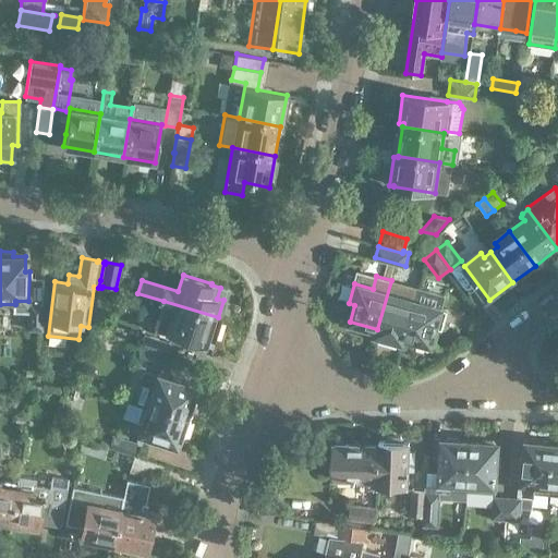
[(377,329),(376,335),(403,342),(404,337),(419,288),(391,280),(377,329)]
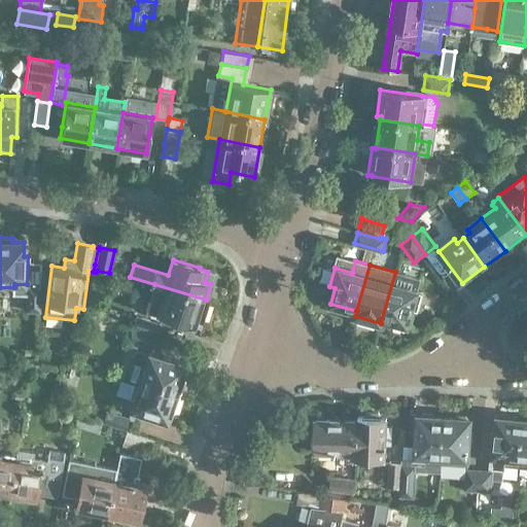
[(421,279),(395,272),(382,318),(409,325),(413,310),(417,311),(422,292),(418,291),(421,279)]
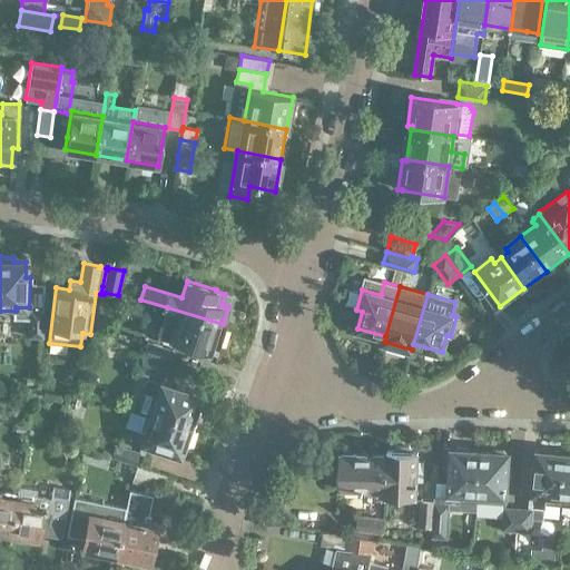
[(167,307),(140,300),(140,301),(157,306),(157,308),(173,314),(168,326),(164,324),(159,337),(207,353),(209,346),(217,349),(225,325),(223,324),(167,307)]
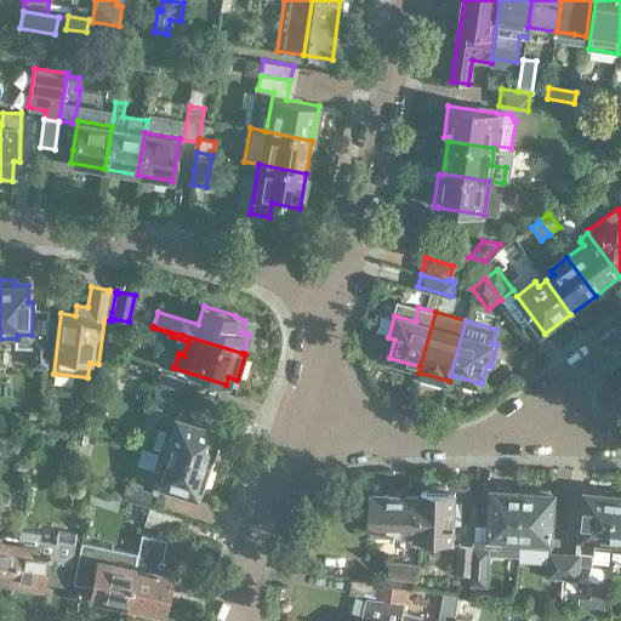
[(33,340),(32,366),(46,368),(46,340),(33,340)]
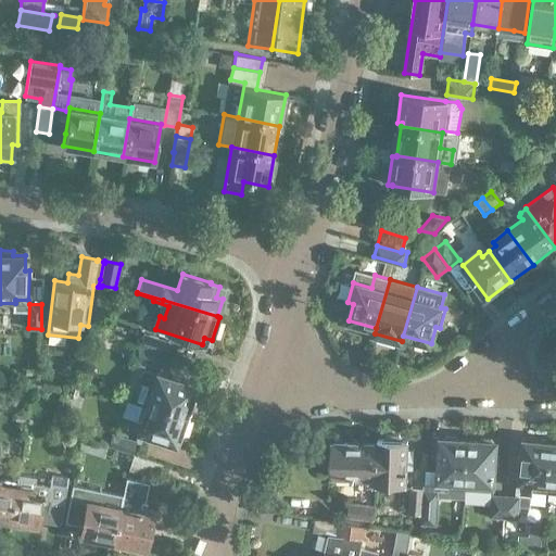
[(143,333),(139,346),(164,354),(167,341),(143,333)]
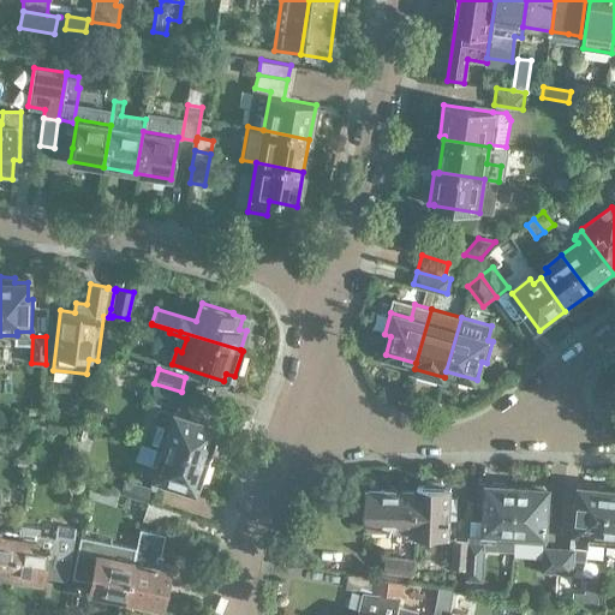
[(181,392),(154,383),(150,395),(177,405),(181,392)]
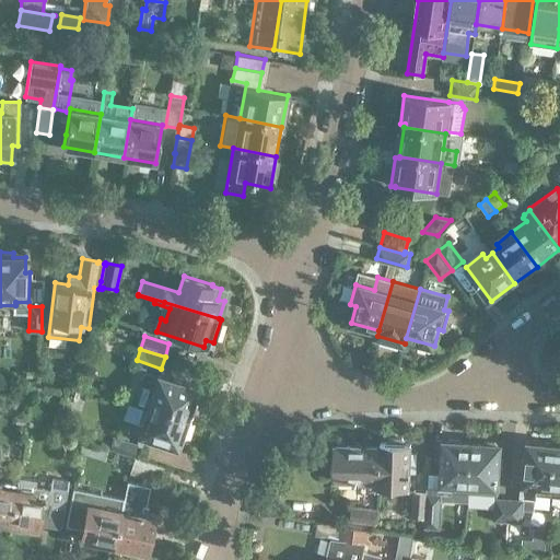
[(137,403),(148,407),(189,420),(195,403),(191,400),(195,388),(147,373),(141,375),(140,382),(141,386),(137,403)]
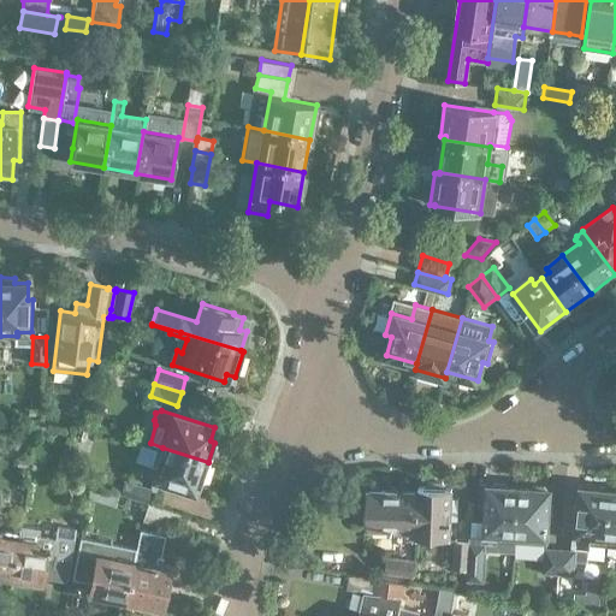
[(208,462),(163,448),(152,478),(194,492),(197,480),(202,481),(208,462)]
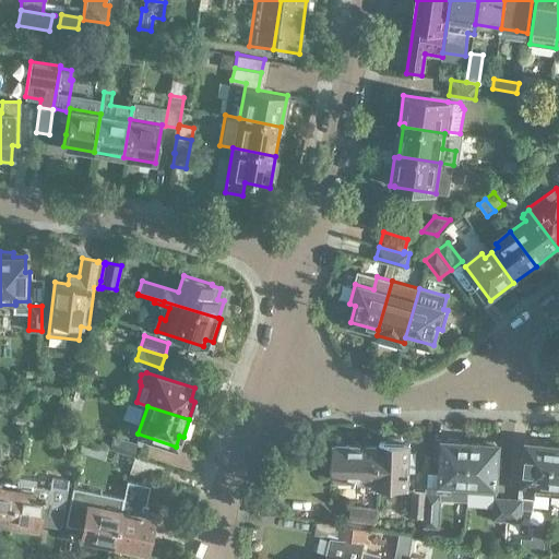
[(137,443),(111,435),(108,448),(132,455),(137,443)]
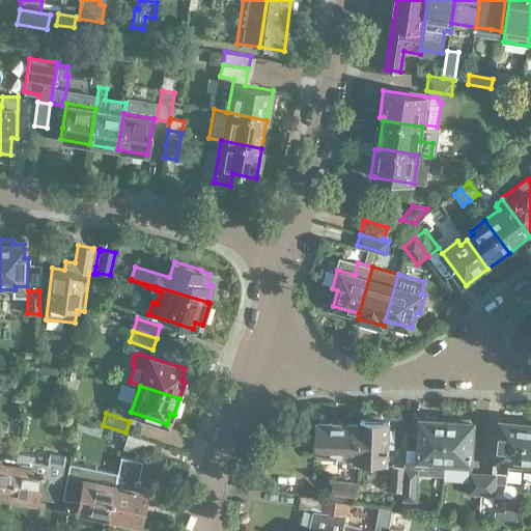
[(360,424),(359,460),(359,465),(387,466),(388,448),(394,448),(394,434),(389,434),(389,421),(385,420),(381,415),(369,415),(366,420),(360,420),(360,424)]
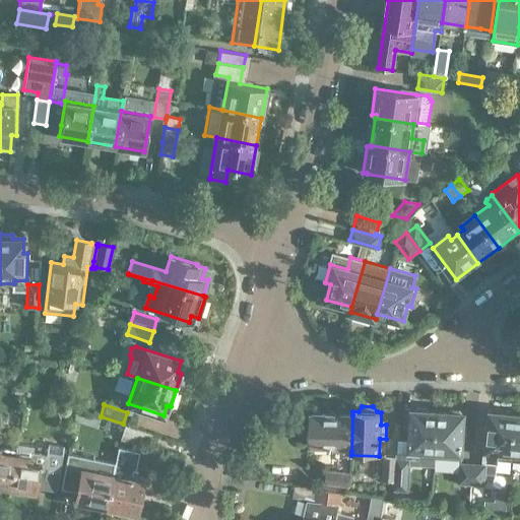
[(397,456),(395,481),(394,491),(409,492),(410,469),(413,469),(419,464),(420,456),(436,457),(439,412),(412,410),(412,421),(409,421),(408,437),(410,437),(409,454),(397,454),(397,456)]
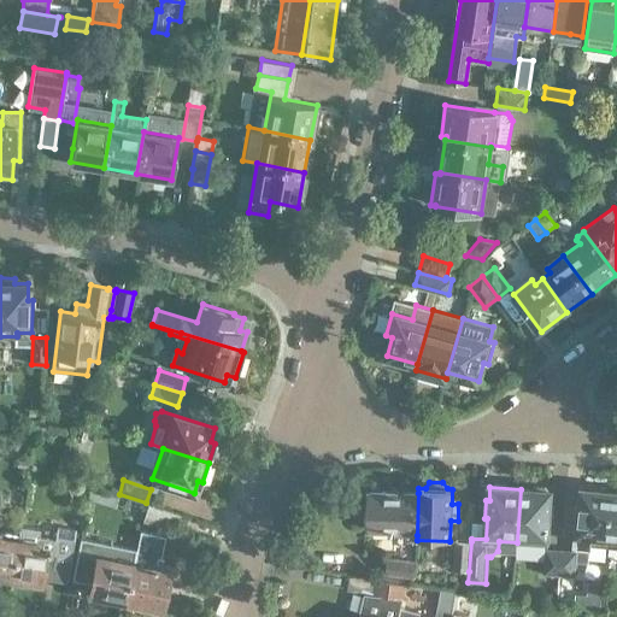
[(521,489),(517,542),(548,545),(550,523),(552,523),(553,505),(551,505),(552,491),(521,489)]
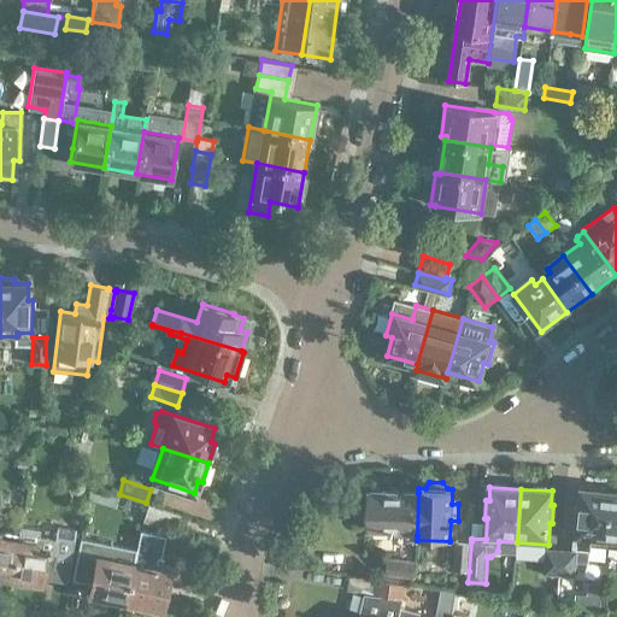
[(562,552),(560,575),(575,576),(576,562),(588,562),(589,545),(609,546),(615,493),(582,489),(581,504),(579,504),(576,522),(579,522),(576,553),(562,552)]
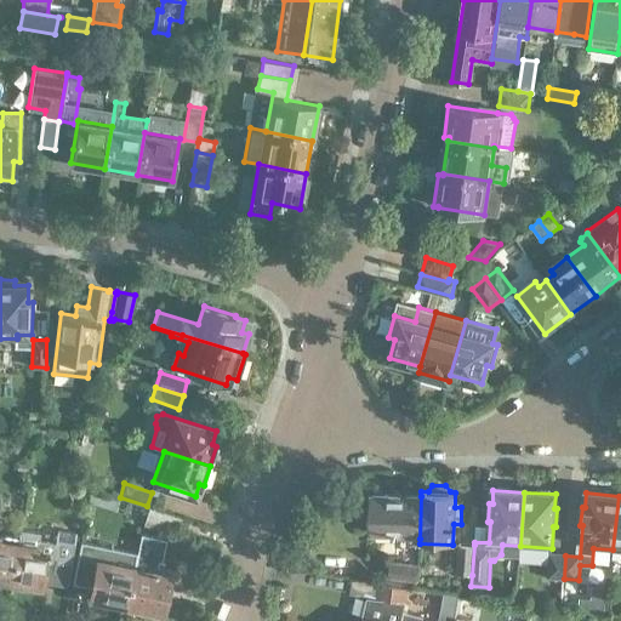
[(365,525),(370,529),(370,533),(394,533),(394,539),(420,539),(421,496),(371,494),(371,512),(366,514),(365,525)]
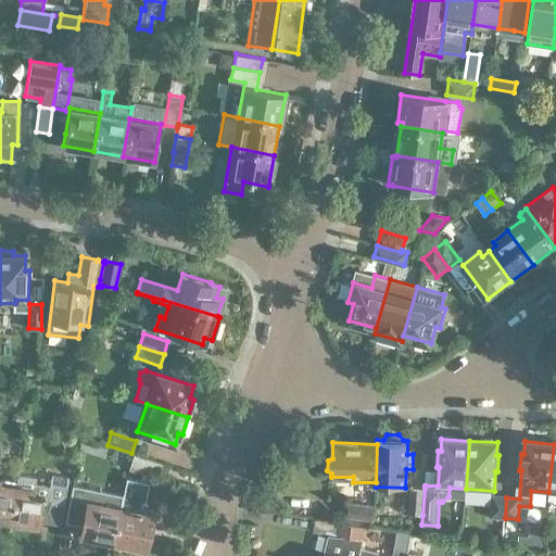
[(134,455),(129,468),(158,478),(162,464),(134,455)]
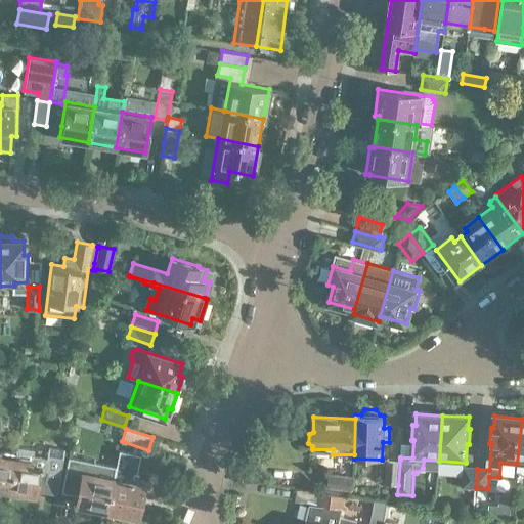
[(15,453),(10,491),(36,495),(37,488),(55,490),(62,450),(48,447),(47,455),(46,459),(33,455),(34,449),(16,447),(15,453)]
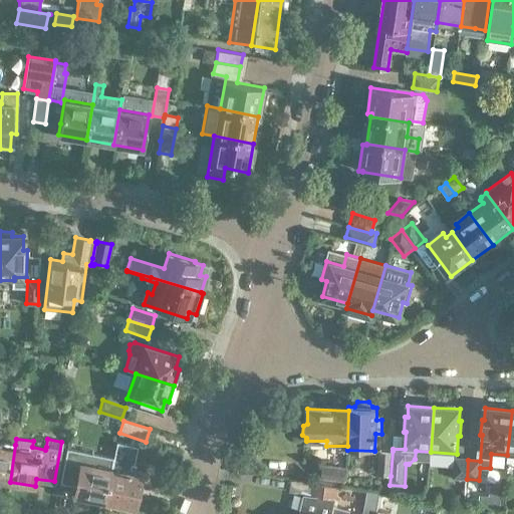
[(0,480),(10,482),(15,445),(0,442),(0,480)]
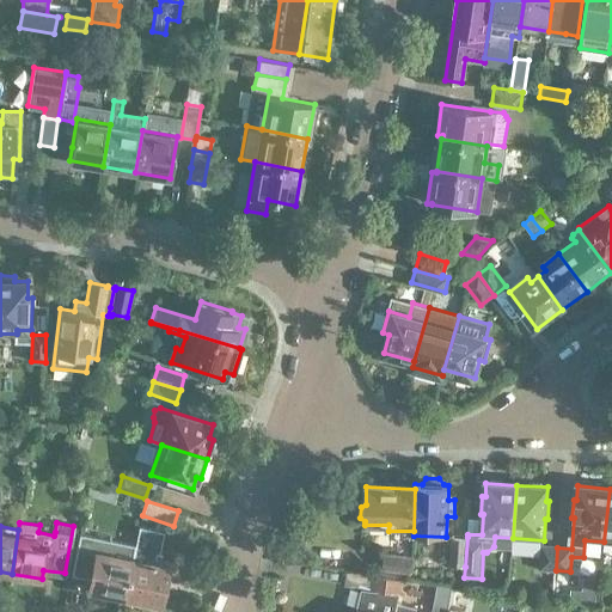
[(450,565),(465,567),(467,537),(452,536),(450,565)]
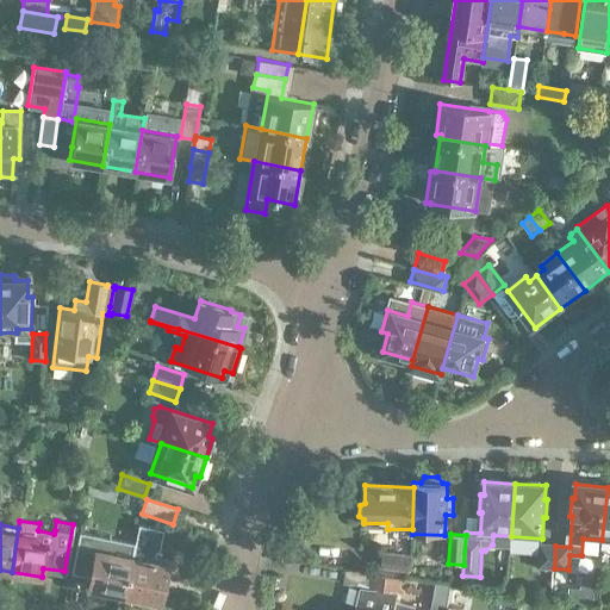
[(87,587),(124,595),(131,558),(110,553),(111,547),(95,545),(87,587)]
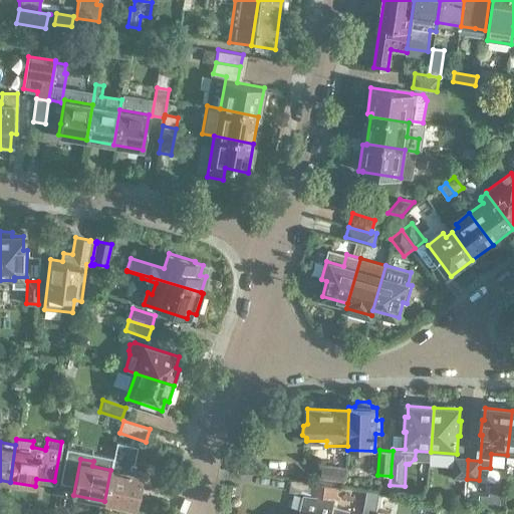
[(454,478),(467,479),(468,460),(456,459),(454,478)]
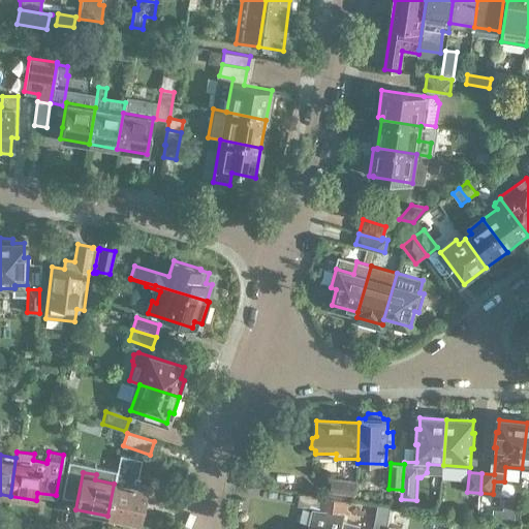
[(331,492),(348,494),(356,495),(358,480),(333,477),(331,492)]
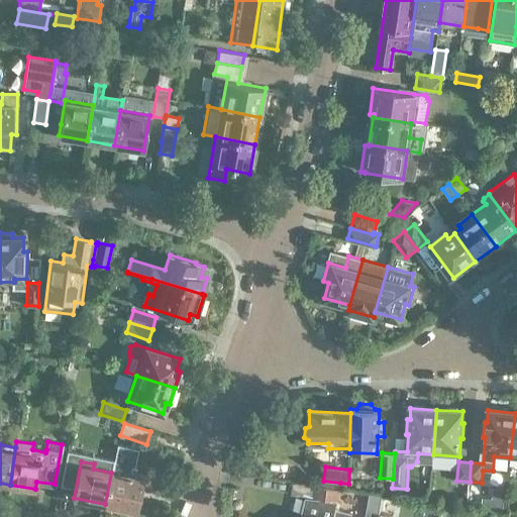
[(111,473),(105,504),(136,511),(143,475),(130,472),(129,477),(111,473)]
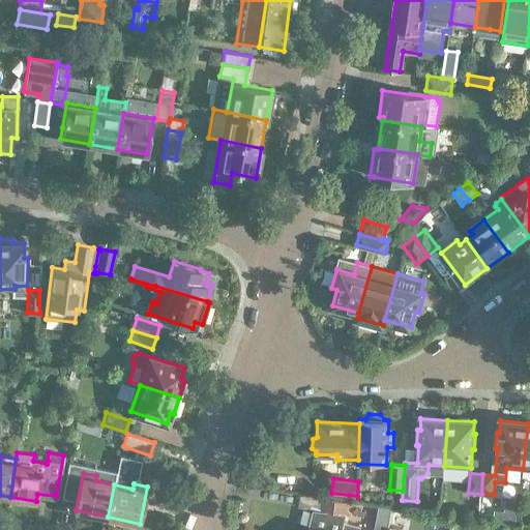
[(330,499),(323,498),(322,510),(314,510),(310,527),(308,527),(306,529),(343,529),(345,522),(347,513),(348,513),(349,500),(331,498),(330,499)]
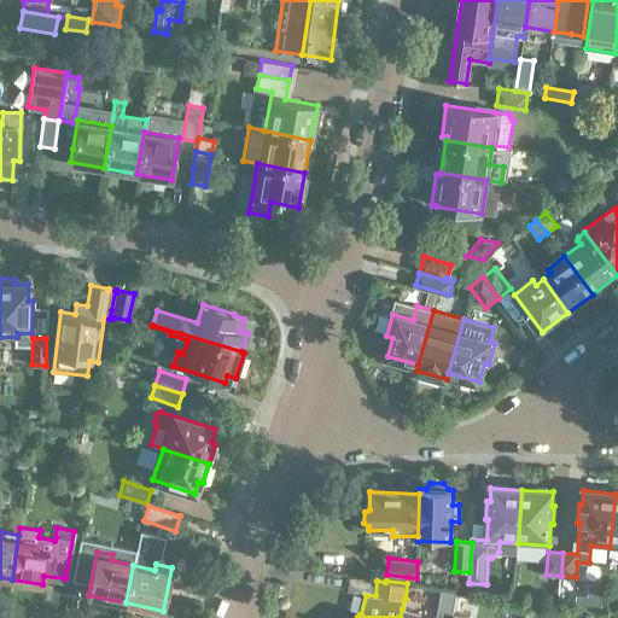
[(450,617),(454,602),(439,600),(436,617),(450,617)]
